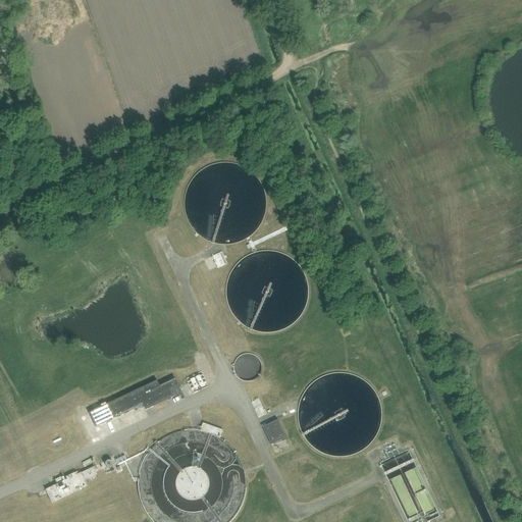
[(117,399),(90,412),(96,427),(151,401),(153,407),(183,393),(175,378),(159,385),(157,380),(117,399)]
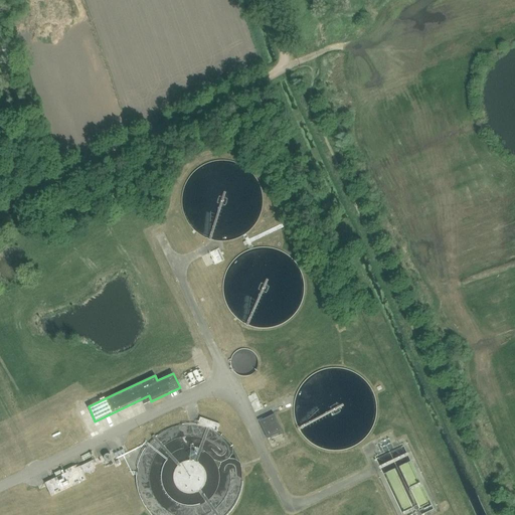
[(254,411),(263,408),(255,392),(247,395),(254,411)]
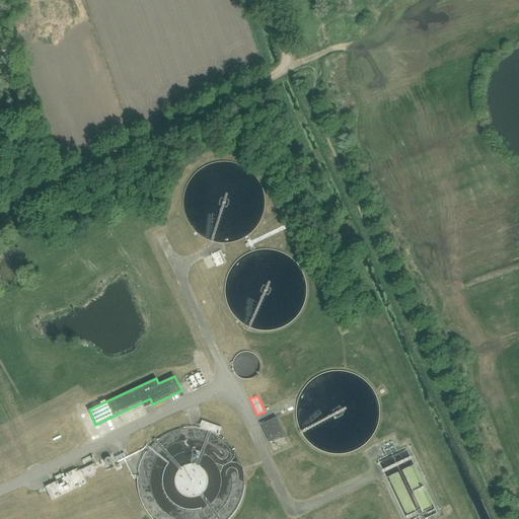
[(275,417),(261,424),(269,442),(284,435),(275,417)]
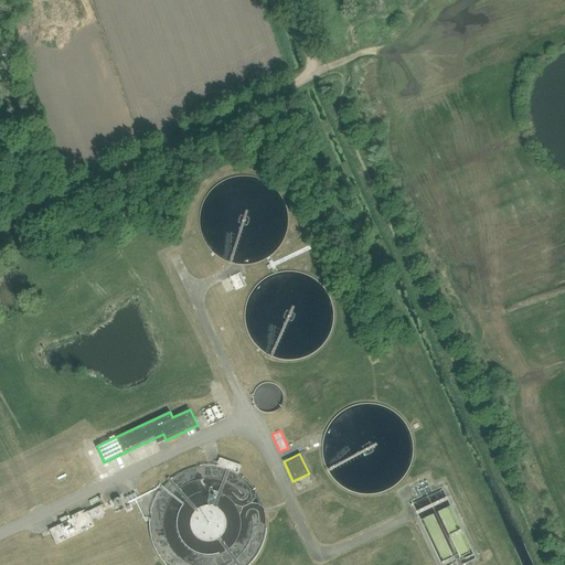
[(54,543),(95,528),(92,521),(105,515),(100,503),(64,518),(65,521),(49,528),(54,543)]
